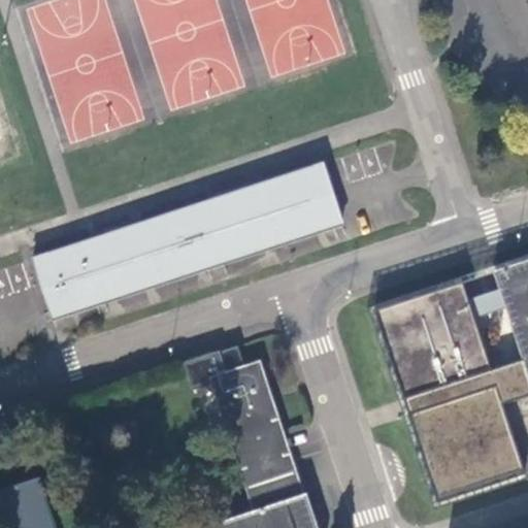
[(53,320),(344,224),(324,163),(32,259),(53,320)]
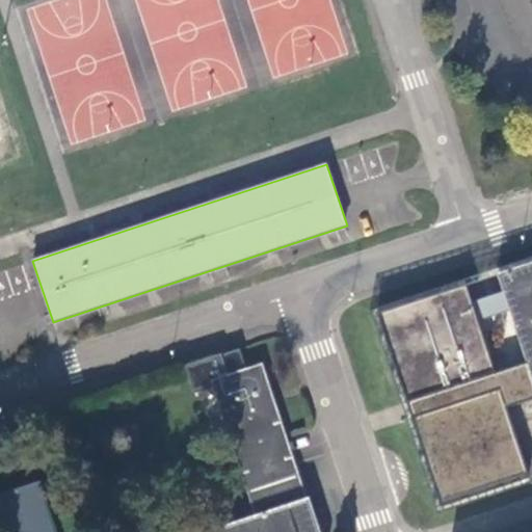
[(531,477),(529,478),(441,508),(376,315),(464,285),(495,273),(531,261),(531,257),(495,270),(480,274),(369,312),(400,404),(406,421),(437,514),(531,483),(531,477)]
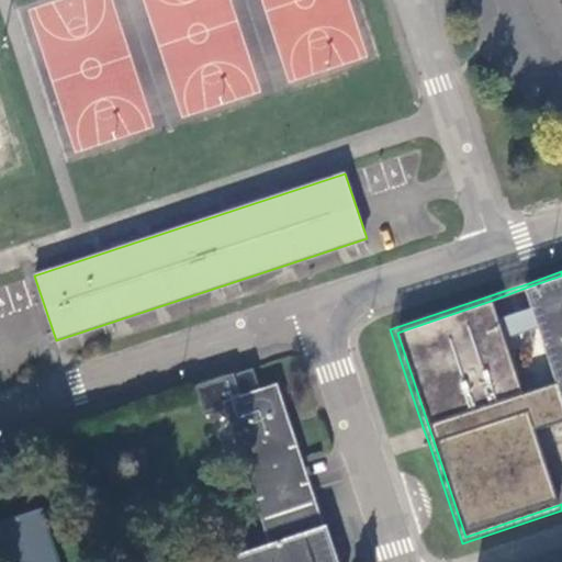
[(561,276),(523,289),(529,308),(536,329),(554,383),(521,394),(504,340),(497,319),(491,301),(397,333),(465,537),(559,505),(535,431),(561,422),(561,276)]
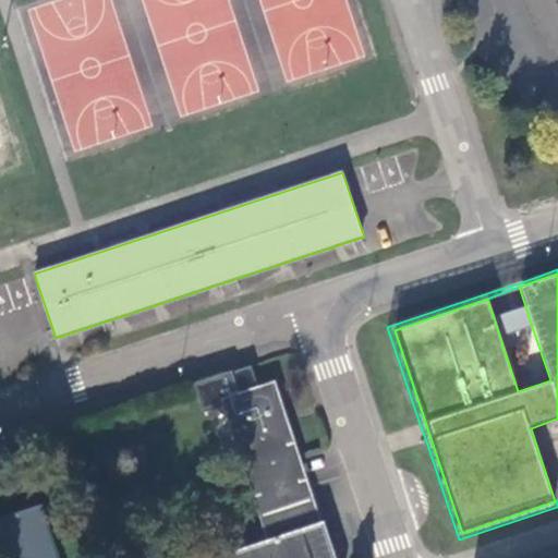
[(494,317),(500,338),(532,327),(525,306),(494,317)]
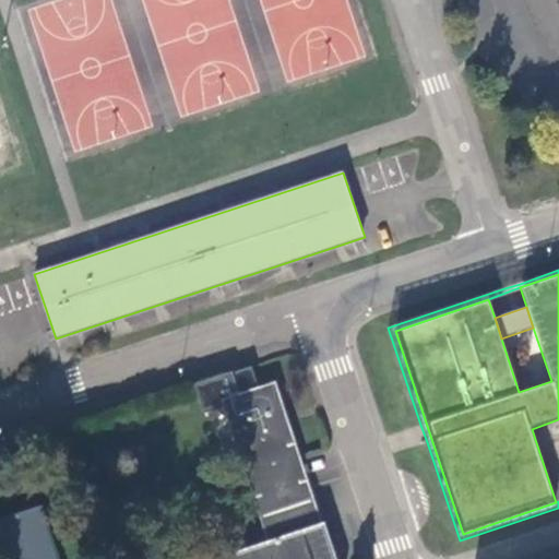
[(260,387),(252,366),(234,372),(240,393),(223,399),(236,439),(257,501),(264,525),(251,530),(257,545),(214,558),(213,558),(337,558),(332,542),(325,523),(321,519),(311,487),(302,461),(290,423),(287,415),(276,381),(260,387)]
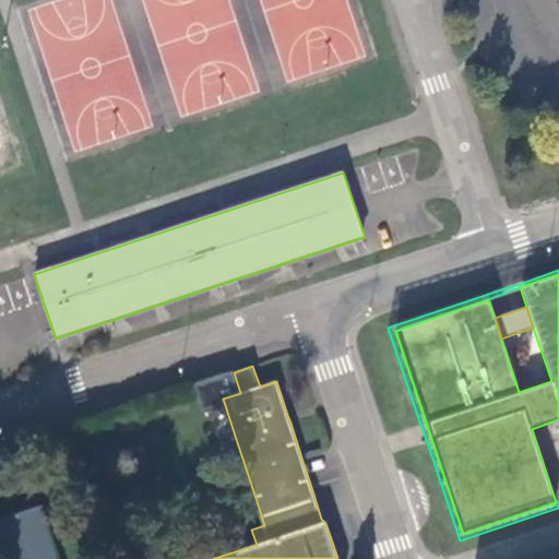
[(245,504),(251,530),(264,525),(257,501),(245,504)]
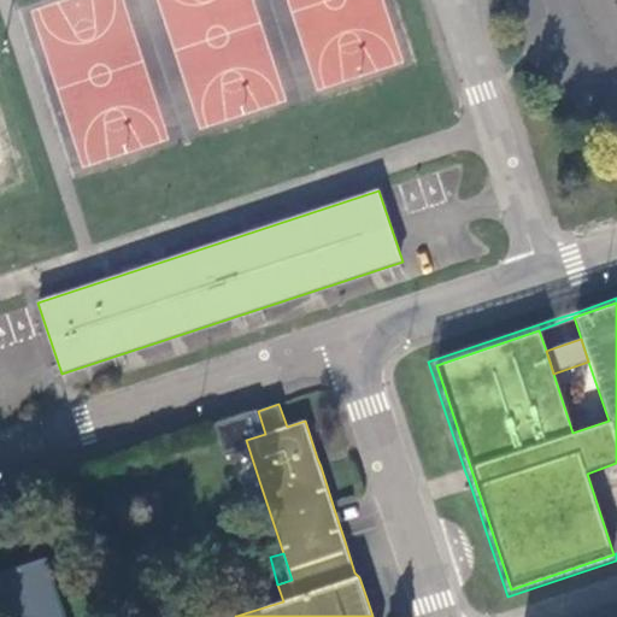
[(0,574),(0,616),(31,616),(17,568),(0,574)]
